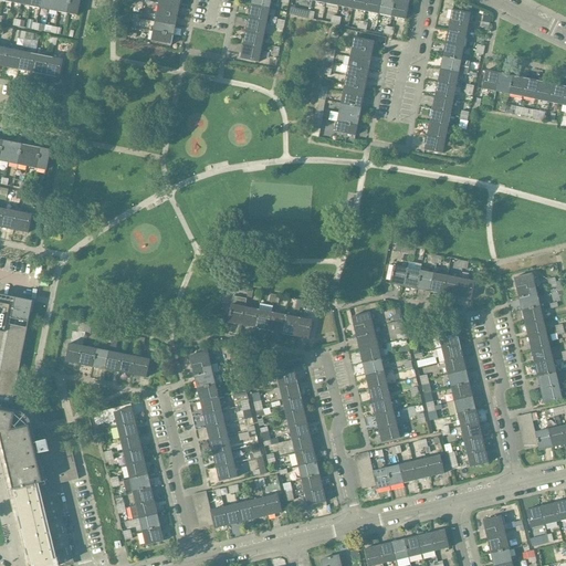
[(50,0),(40,0),(39,9),(49,10),(50,0)]
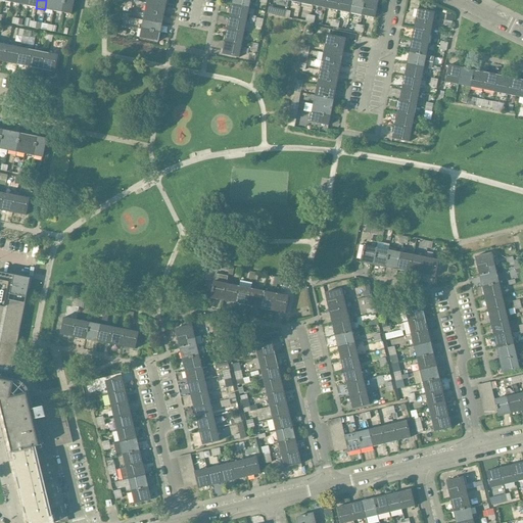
[(55,0),(46,0),(45,9),(53,11),(55,0)]
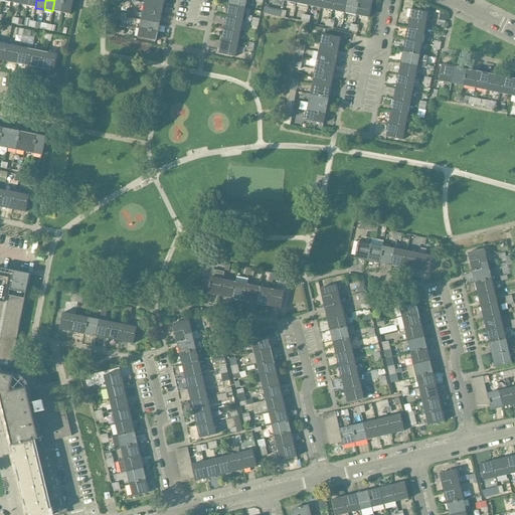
[(63,0),(54,0),(52,11),(61,13),(63,0)]
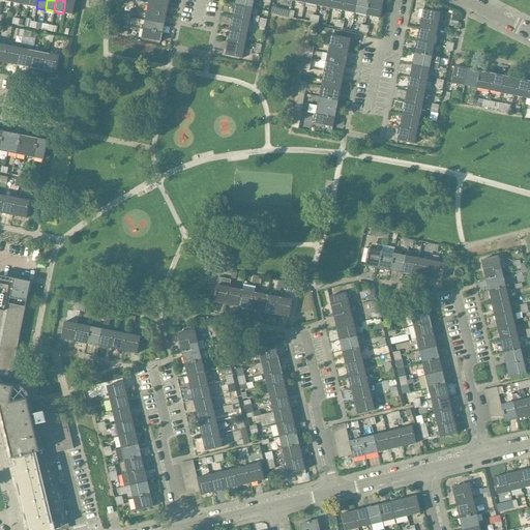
[(75,0),(65,0),(63,13),(71,15),(75,0)]
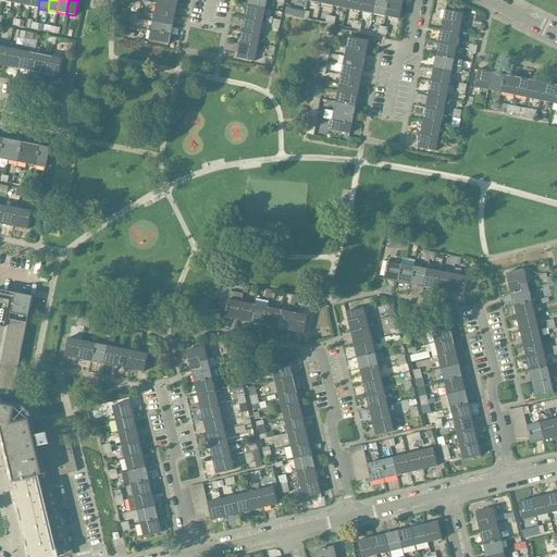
[(348,0),(334,0),(333,7),(346,9),(348,0)]
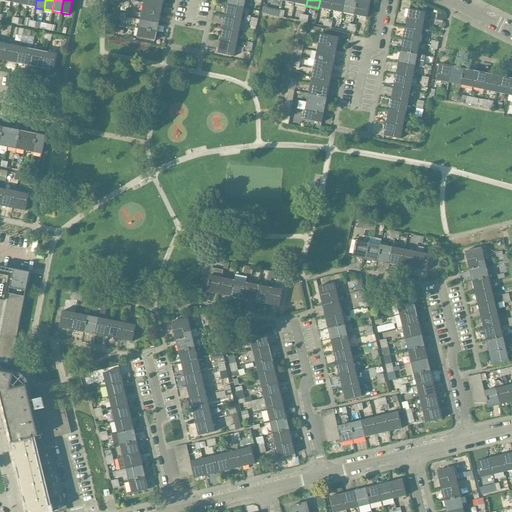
[(332,0),(320,0),(318,8),(330,11),(332,0)]
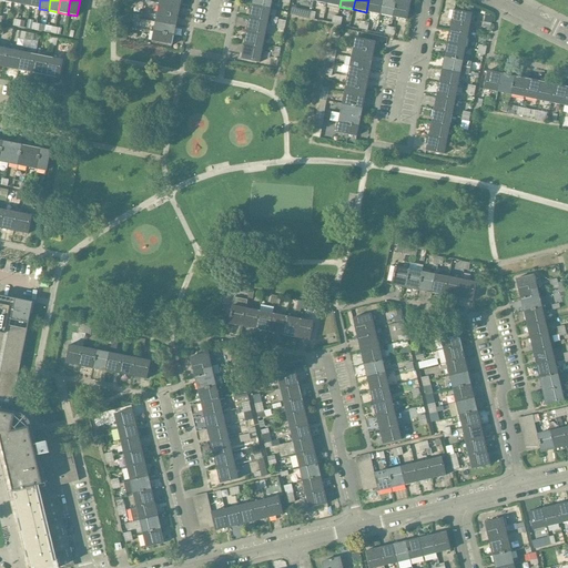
[(382,0),(368,0),(366,12),(379,14),(382,0)]
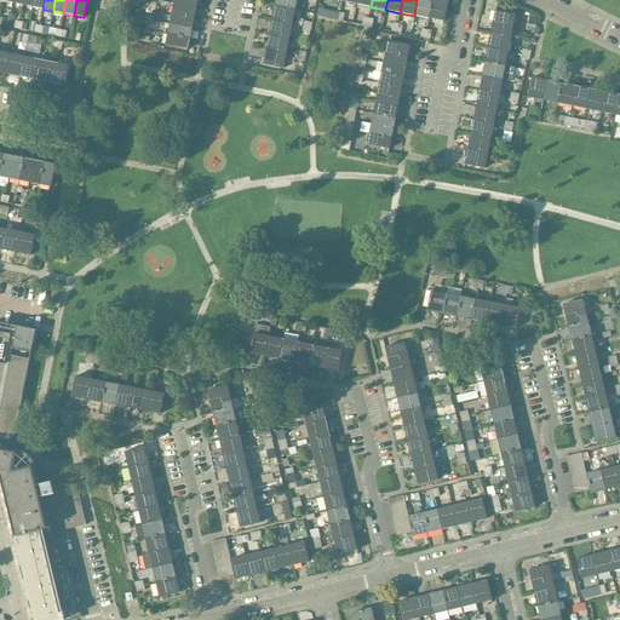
[(432,0),(417,0),(414,16),(429,19),(432,0)]
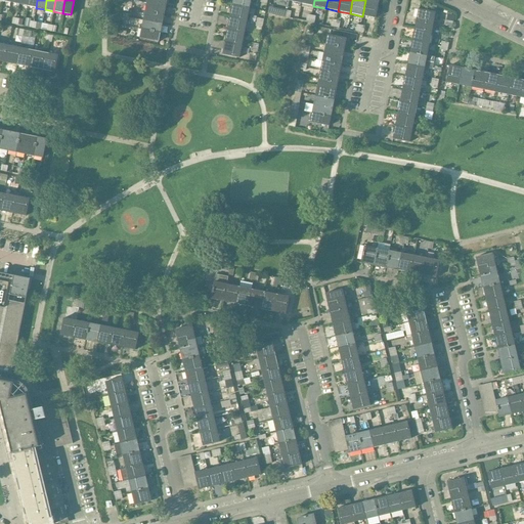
[(379,2),(368,0),(365,0),(362,16),(375,18),(379,2)]
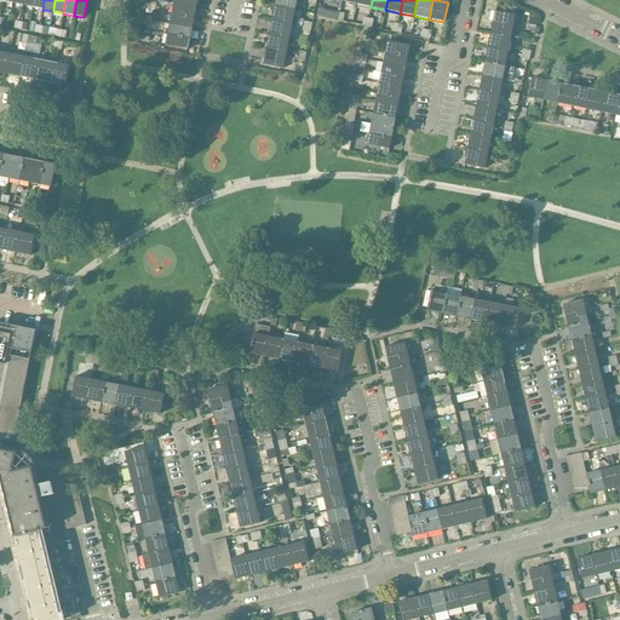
[(196,9),(173,4),(172,15),(194,18),(196,9)]
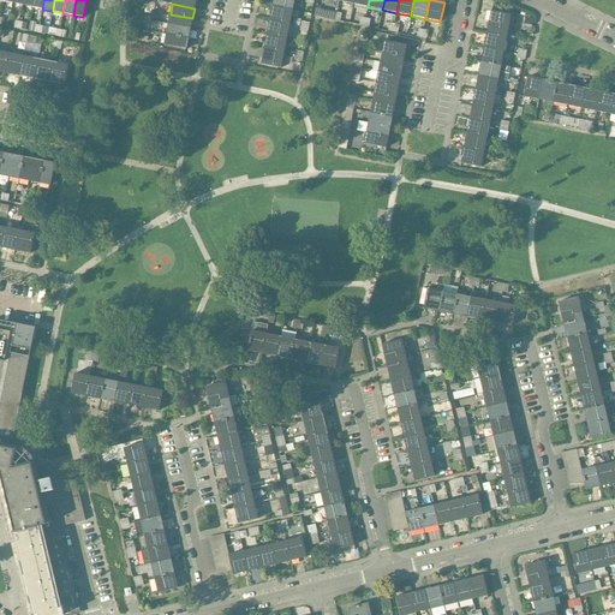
[(292,10),(273,6),(270,19),(290,24),(292,10)]
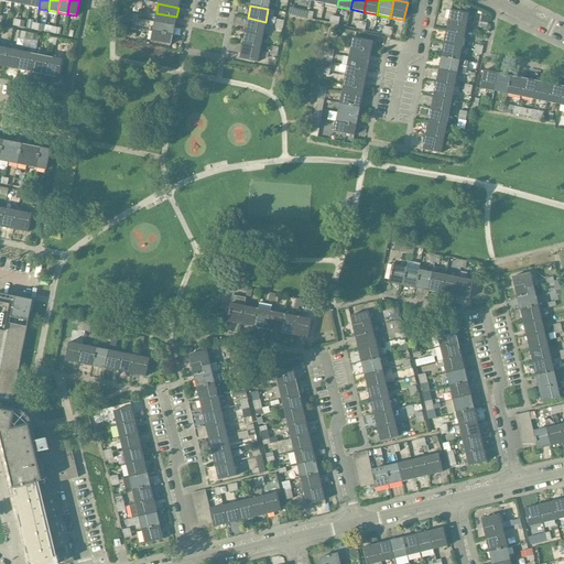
[(470,14),(451,11),(446,31),(456,33),(457,25),(466,28),(466,23),(468,23),(470,14)]
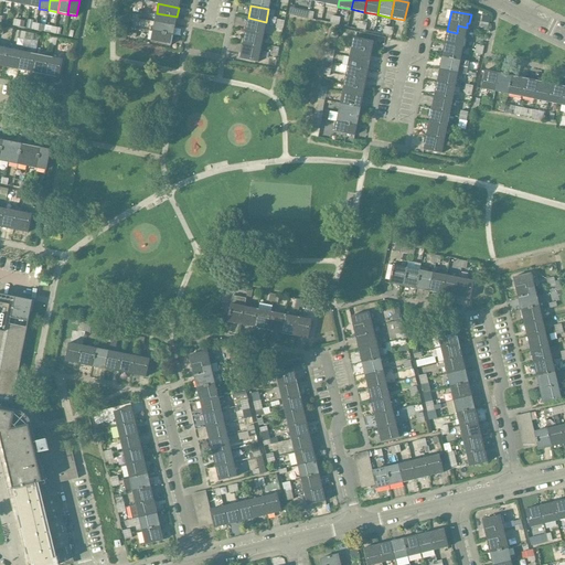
[(177,17),(157,13),(155,22),(174,25),(177,17)]
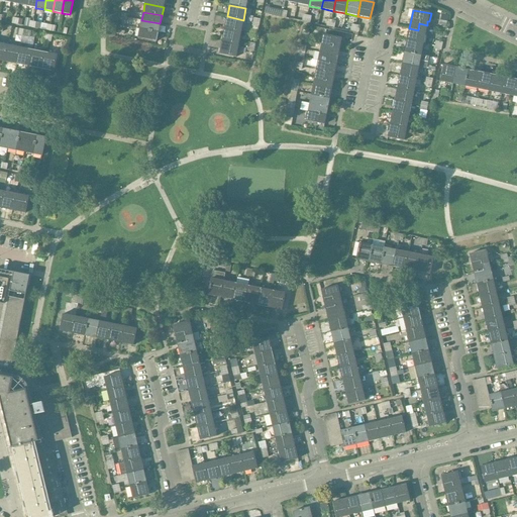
[(243,20),(227,16),(224,29),(240,32),(243,20)]
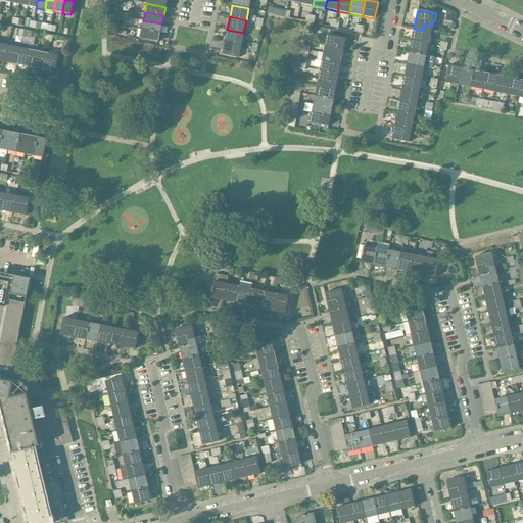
[(161,24),(143,20),(141,29),(160,32),(161,24)]
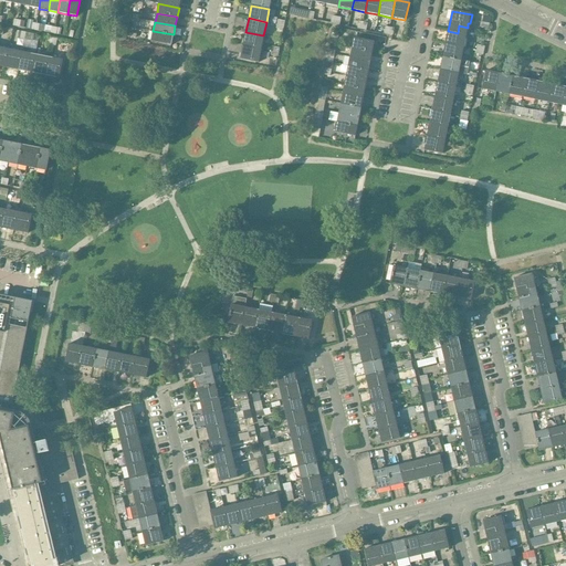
[(458,33),(448,31),(446,44),(463,48),(465,48),(467,39),(465,39),(468,28),(459,25),(458,33)]
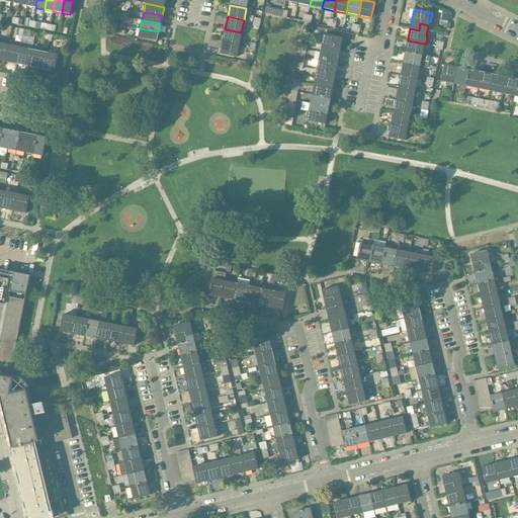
[(159,31),(140,28),(139,37),(157,41),(159,31)]
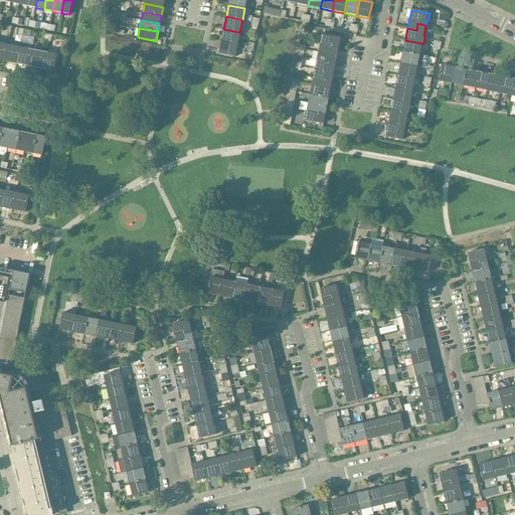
[(239,32),(223,29),(221,41),(237,44),(239,32)]
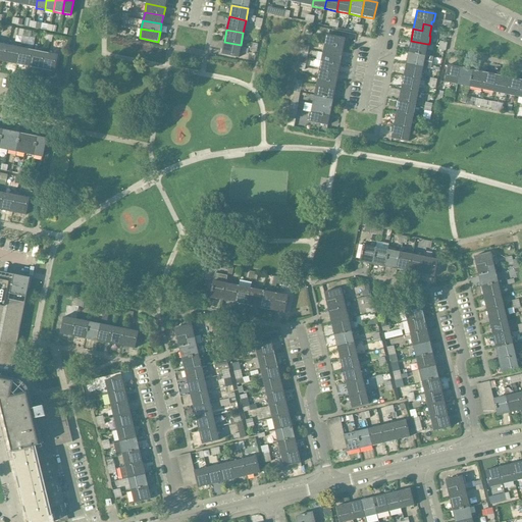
[(345,39),(326,36),(324,44),(343,48),(345,39)]
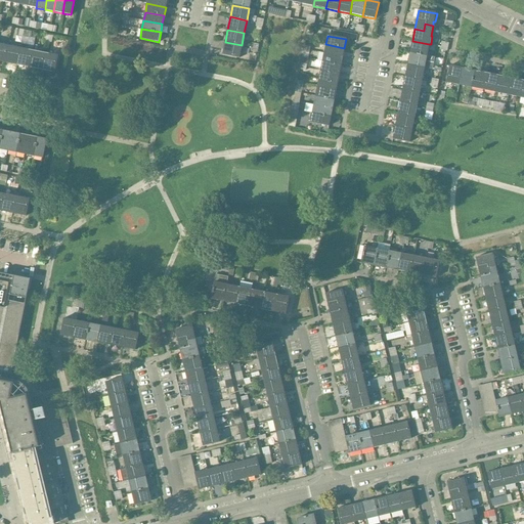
[(429,44),(412,41),(410,52),(427,55),(429,44)]
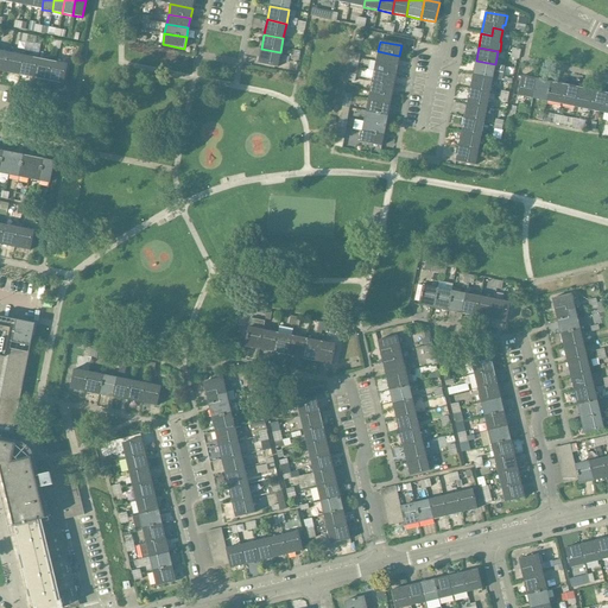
[(280,52),(261,49),(258,63),(277,68),(280,52)]
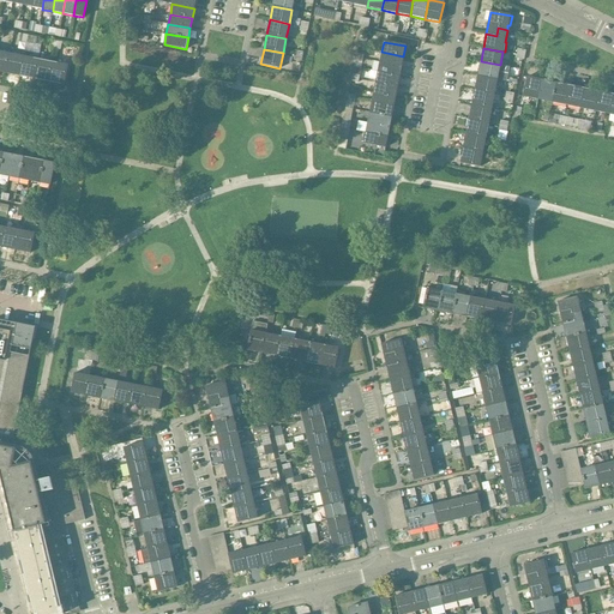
[(24,56),(20,77),(35,79),(38,60),(40,54),(25,50),(24,56)]
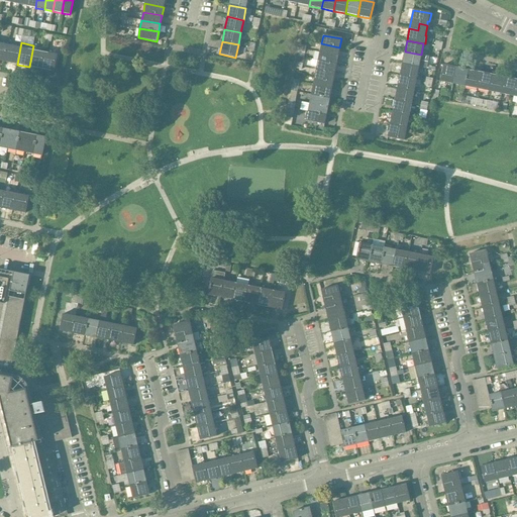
[(8,45),(0,43),(0,61),(5,62),(8,45)]
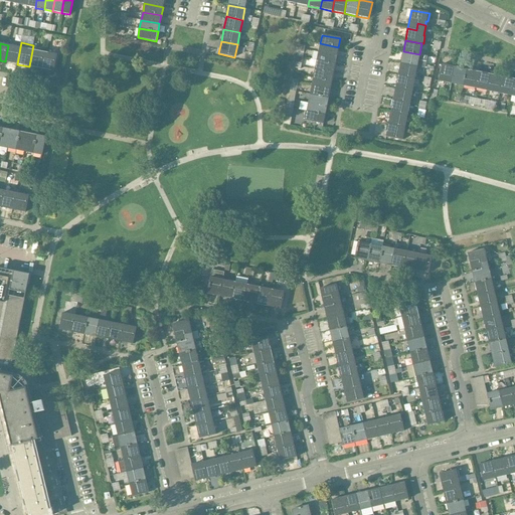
[(338,47),(320,43),(318,52),(337,55),(338,47)]
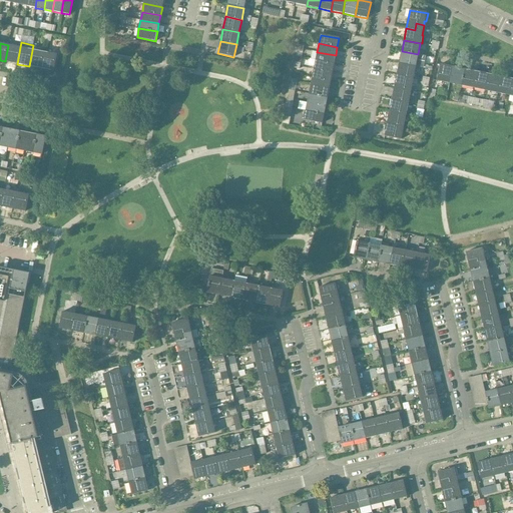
[(20,47),(8,45),(5,61),(17,64),(20,47)]
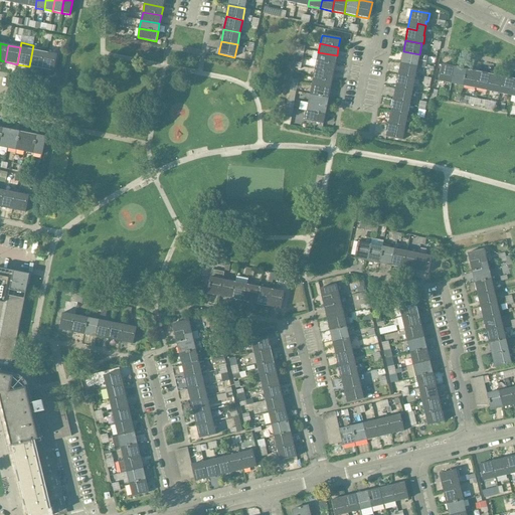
[(44,52),(32,50),(29,66),(41,68),(44,52)]
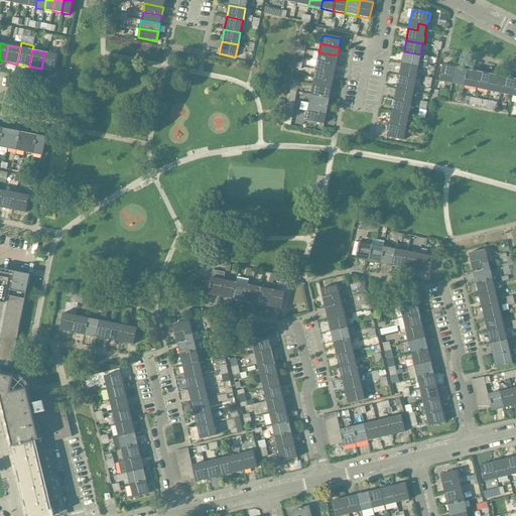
[(404,51),(401,63),(417,67),(425,68),(427,56),(420,54),(404,51)]
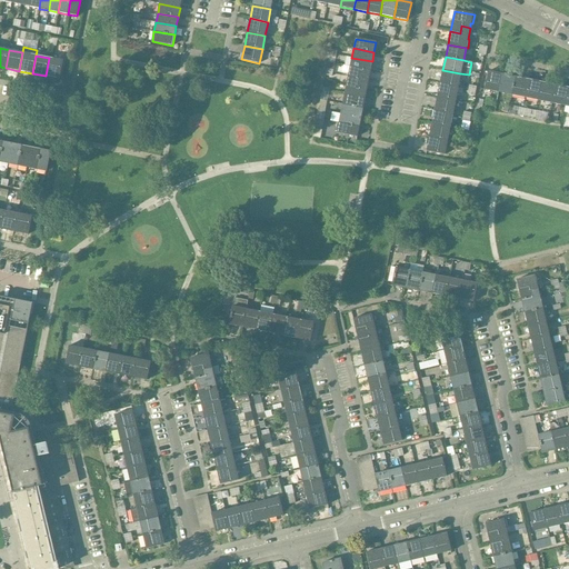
[(62,61),(49,58),(46,76),(59,79),(62,61)]
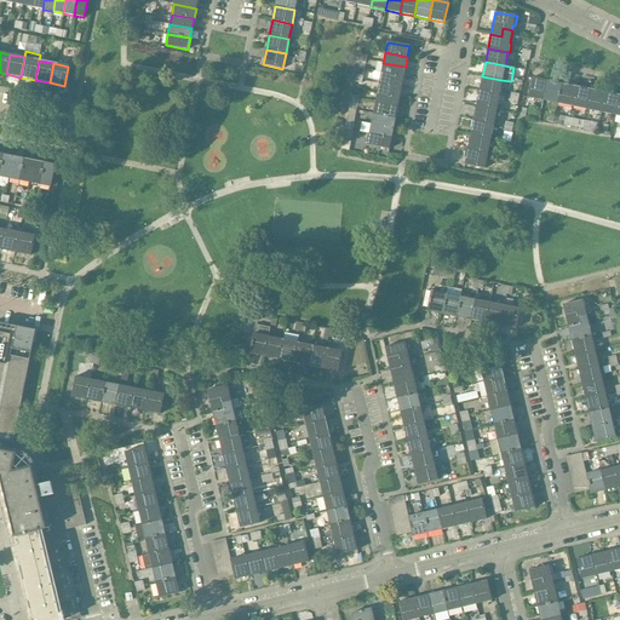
[(406,67),(383,63),(382,73),(403,78),(406,67)]
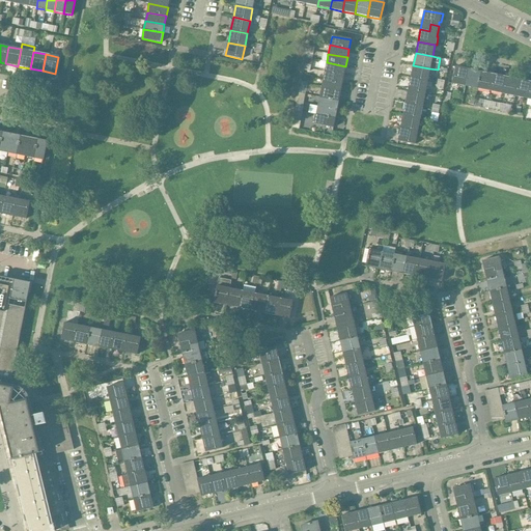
[(345,66),(327,62),(325,72),(343,75),(345,66)]
